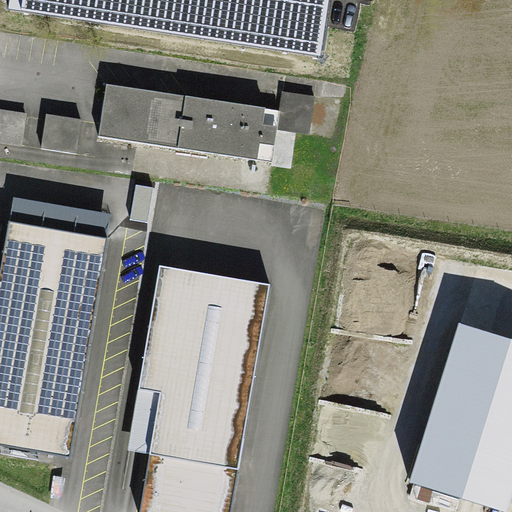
[(320,56),(328,0),(9,0),(8,8),(320,56)]
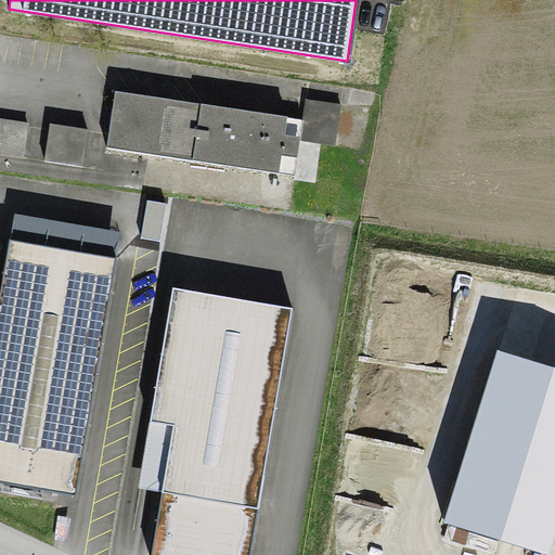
[(304,119),(117,93),(110,149),(295,175),(299,141),(335,146),(340,104),(306,99),(304,119)]
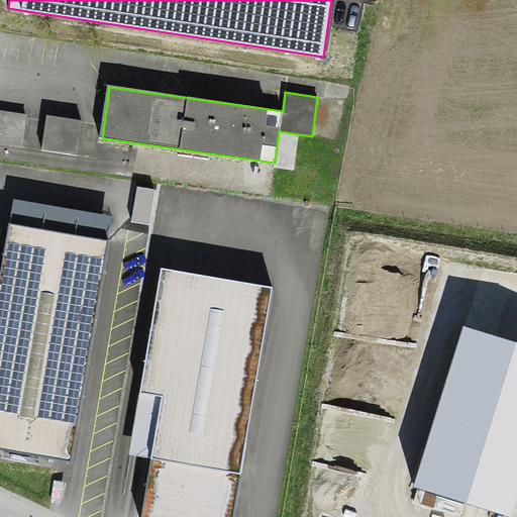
[(25,117),(0,113),(0,142),(21,146),(25,117)]
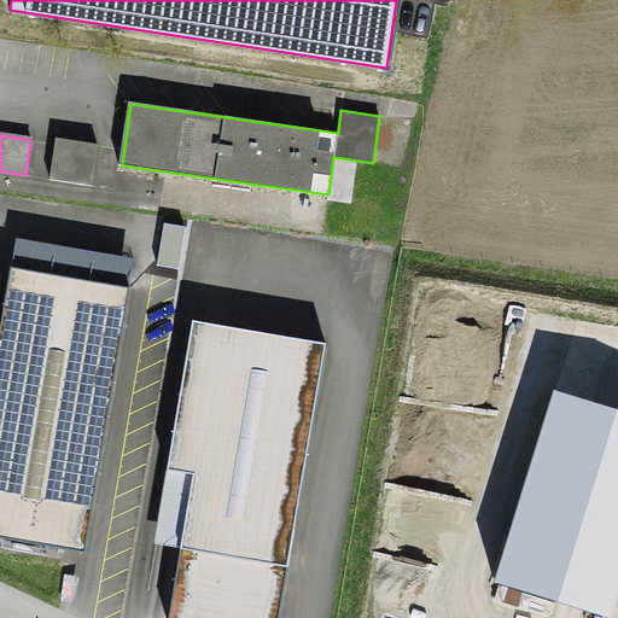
[(98,146),(56,139),(50,180),(92,186),(98,146)]
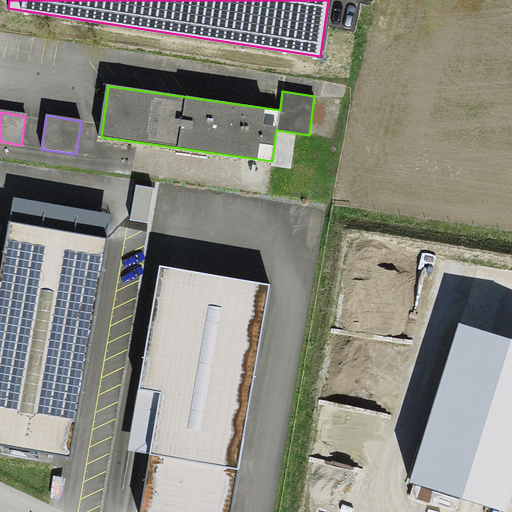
[(105,239),(8,223),(0,272),(0,444),(69,456),(105,239)]
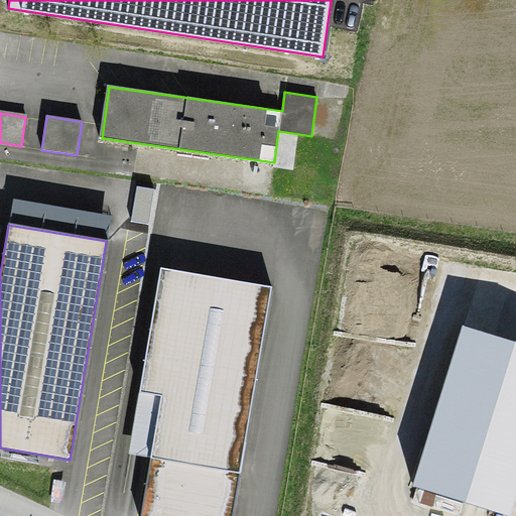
[(232,515),(271,288),(159,269),(138,393),(160,397),(140,515),(232,515)]
